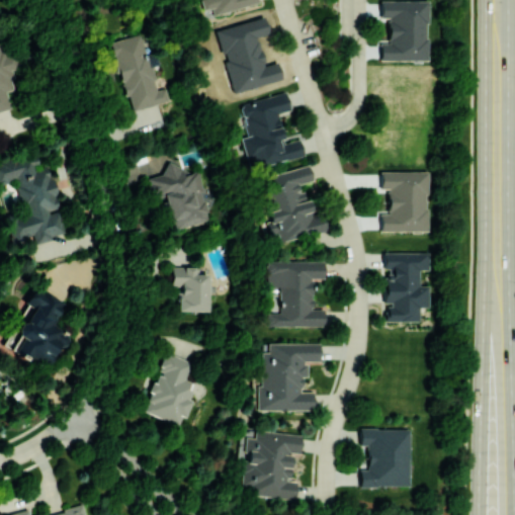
[(132,113),(171,103),(168,90),(159,92),(145,35),(114,44),(132,113)]
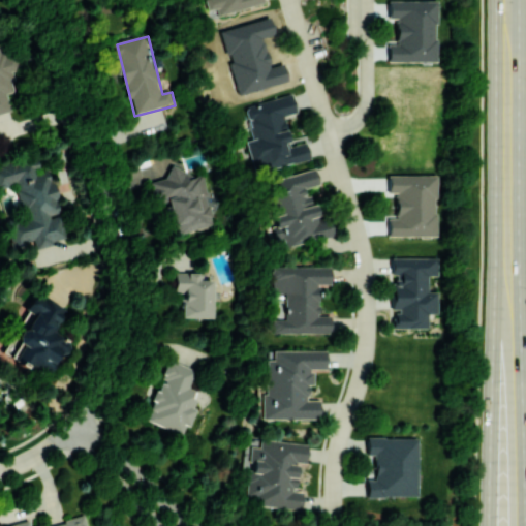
[(0,116),(11,114),(7,95),(16,93),(13,83),(16,82),(13,71),(17,70),(14,57),(2,60),(0,51),(0,116)]
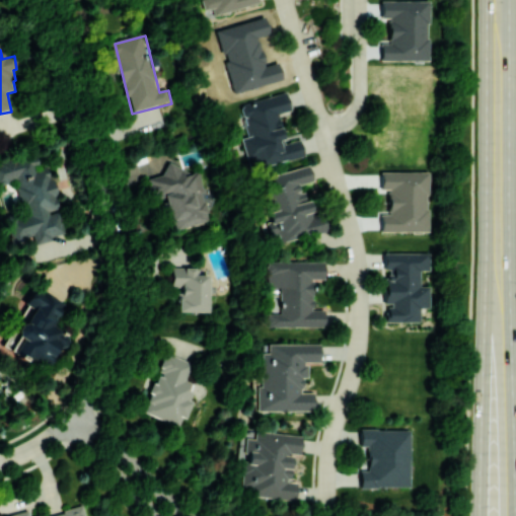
[(307,158),(303,141),(287,144),(281,116),(293,113),(290,95),(242,105),(250,139),(243,140),(250,171),(307,158)]
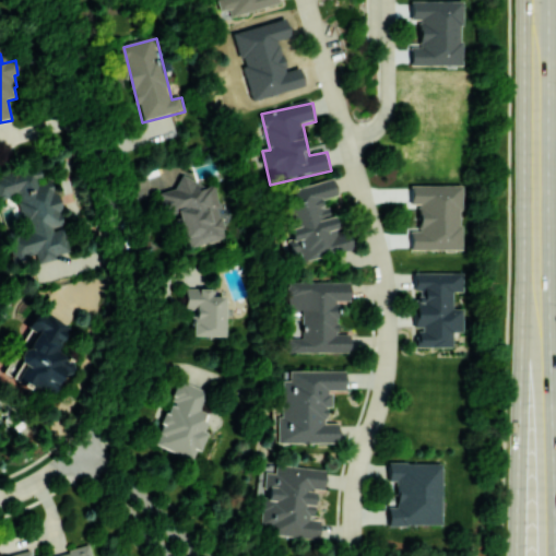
[(0,178),(0,200),(18,197),(26,233),(10,236),(15,261),(37,256),(38,263),(71,256),(64,228),(55,184),(39,187),(36,170),(0,178)]
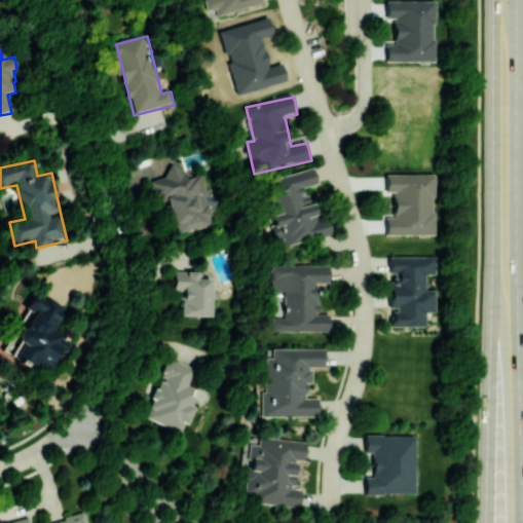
[(179,234),(215,225),(202,176),(190,178),(187,166),(170,172),(171,178),(151,183),(157,204),(170,201),(179,234)]
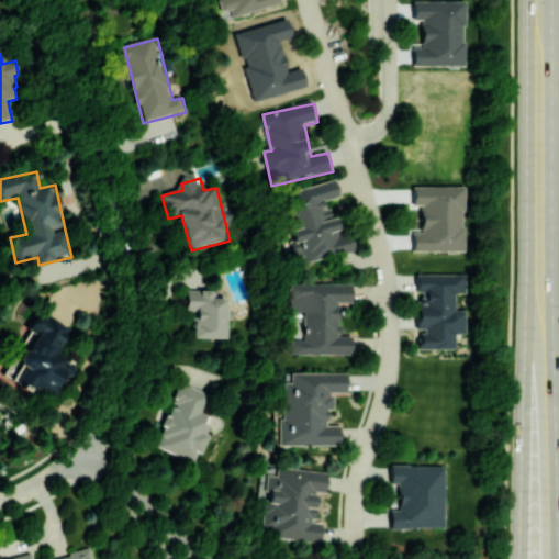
[(357,253),(353,233),(339,236),(331,201),(342,199),(338,181),(289,193),(299,231),(287,233),(295,268),(357,253)]
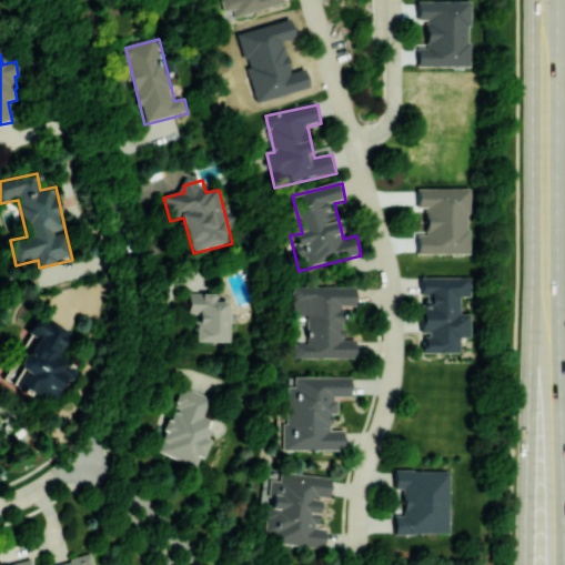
[(421,190),(421,209),(429,210),(427,236),(420,236),(420,255),(471,256),(472,191),(421,190)]
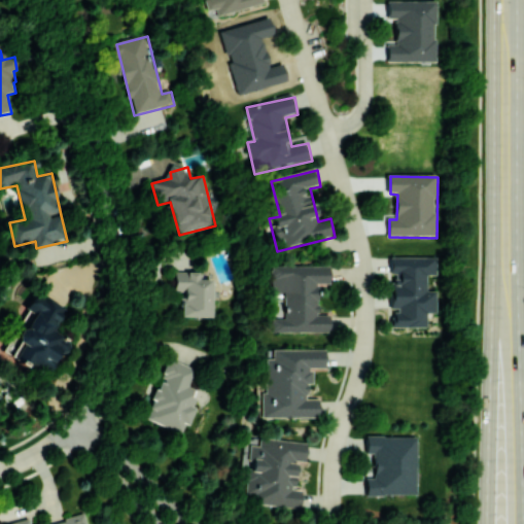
[(393,258),(393,275),(394,275),(393,311),(395,311),(395,328),(428,329),(428,314),(439,315),(439,293),(428,292),(429,277),(439,277),(439,258),(393,258)]
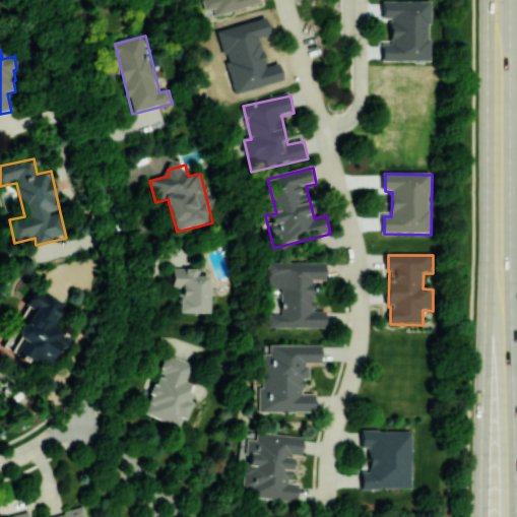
[(269,330),(328,329),(328,313),(316,313),(316,281),(328,281),(328,263),(271,264),(271,291),(282,291),(282,317),(269,317),(269,330)]
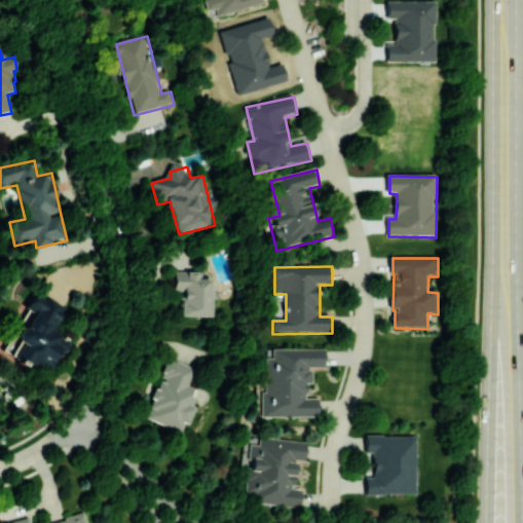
[(176,293),(184,293),(183,318),(213,319),(215,281),(200,281),(200,273),(177,272),(176,293)]
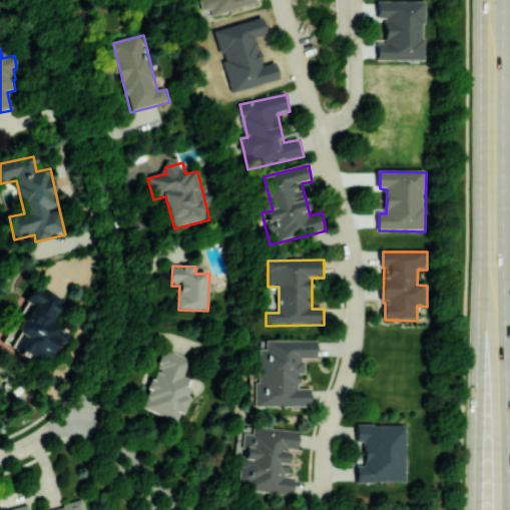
[(16,351),(47,366),(59,341),(55,338),(60,328),(53,325),(65,302),(35,287),(27,303),(34,307),(27,322),(22,320),(17,331),(24,335),(16,351)]
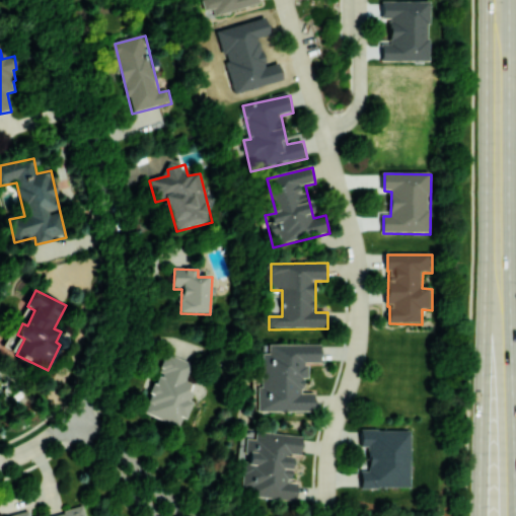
[(315,413),(315,394),(305,394),(305,380),(310,380),(310,364),(323,364),(323,346),(270,346),(270,355),(262,355),(261,413),(315,413)]
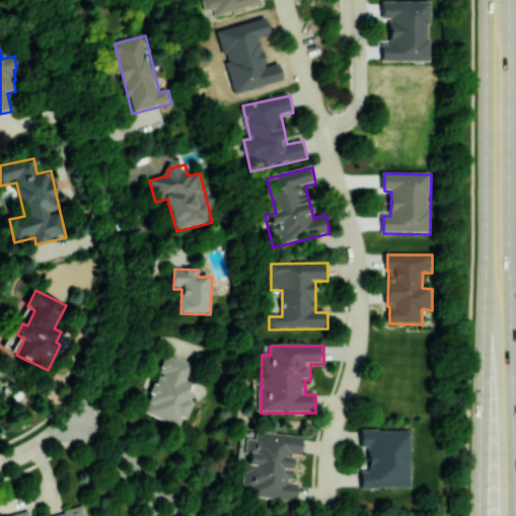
[(145,414),(183,429),(197,395),(191,392),(194,384),(188,382),(195,365),(167,355),(159,375),(160,376),(145,414)]
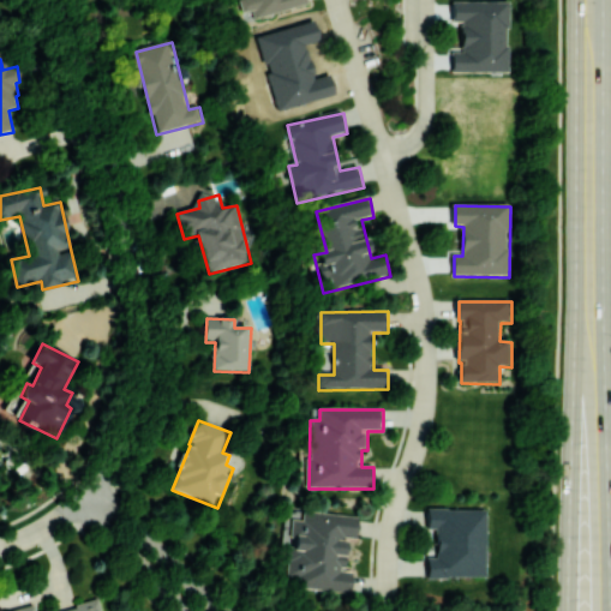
[(430,580),(489,579),(487,510),(429,511),(430,535),(438,535),(438,558),(430,558),(430,580)]
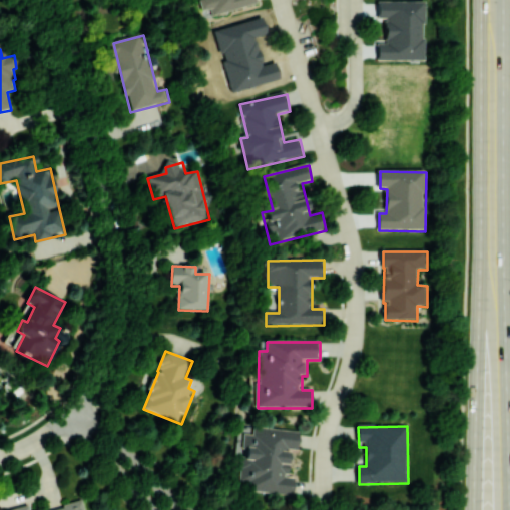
[(301,432),(253,429),(253,435),(245,435),(244,458),(242,458),(241,480),(252,480),(251,493),(295,496),(296,478),(290,478),(292,451),(300,452),(301,432)]
